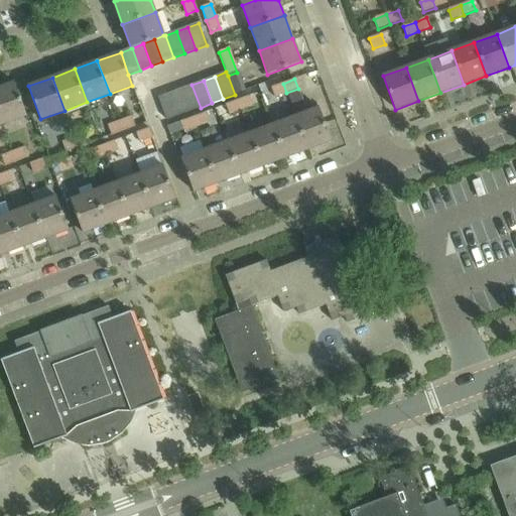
[(14,82),(0,87),(0,113),(4,124),(27,116),(14,82)]
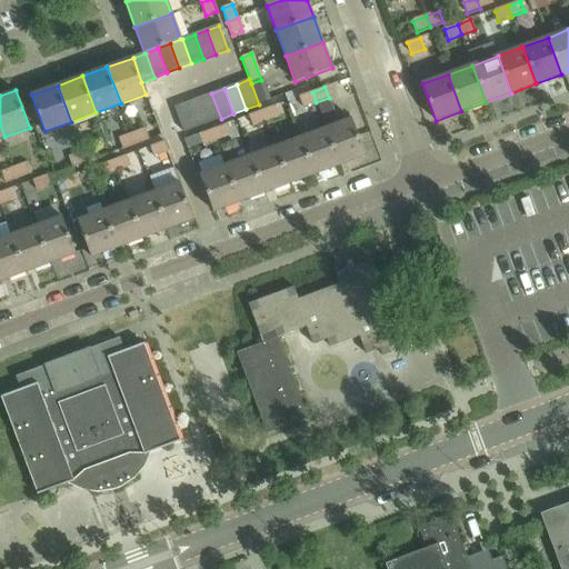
[(312,92),(299,97),(302,107),(316,102),(312,92)]
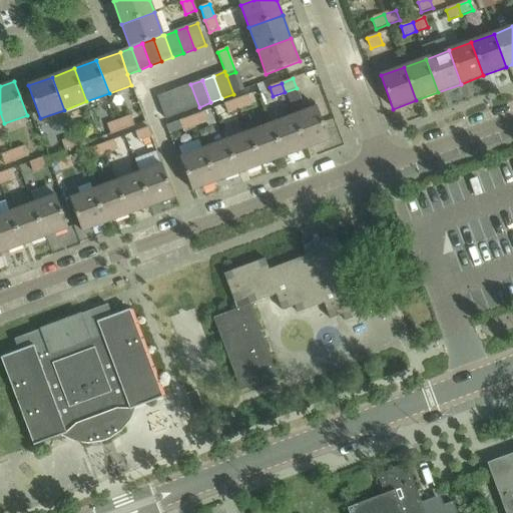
[(179,88),(187,111),(199,107),(190,84),(179,88)]
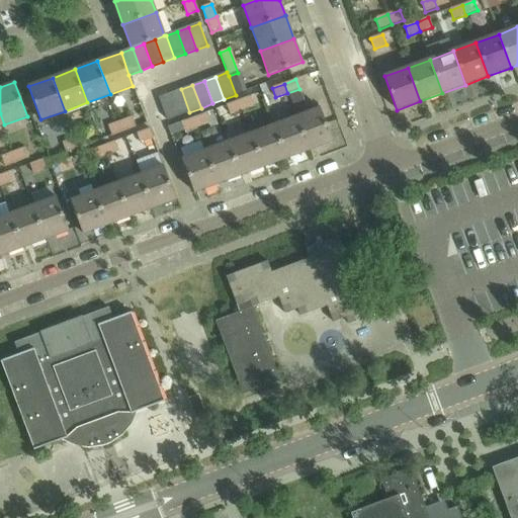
[(189,112),(181,89),(170,94),(178,116),(189,112)]
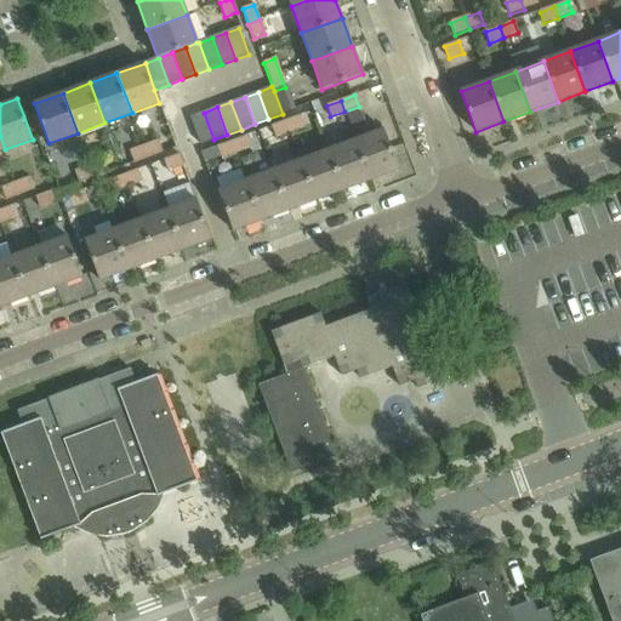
[(204,113),(189,118),(200,144),(214,140),(204,113)]
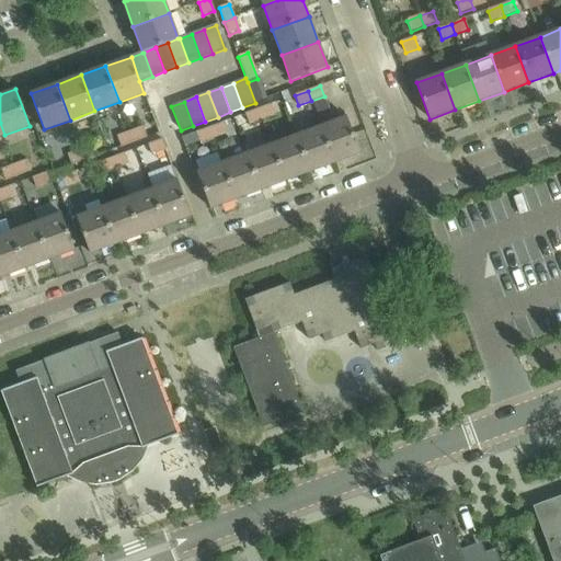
[(259,109),(262,119),(275,114),(271,104),(259,109)]
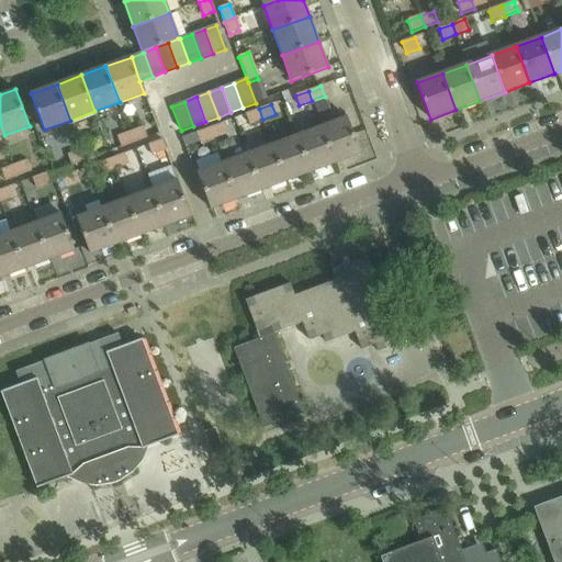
[(259,109),(246,114),(249,124),(262,120),(259,109)]
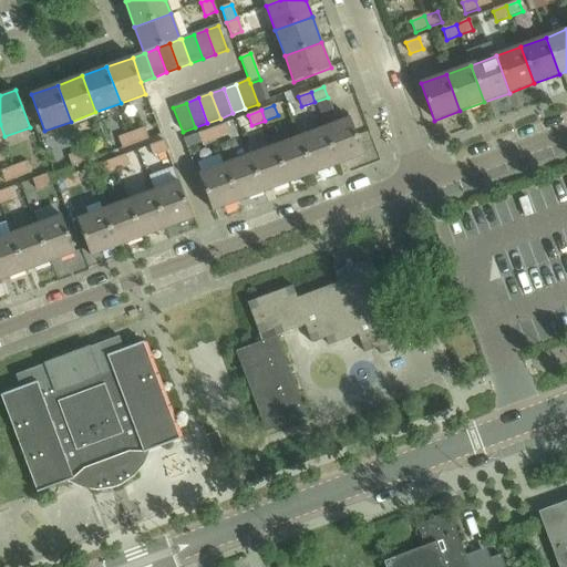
[(325,127),(338,165),(363,155),(350,117),(325,127)]
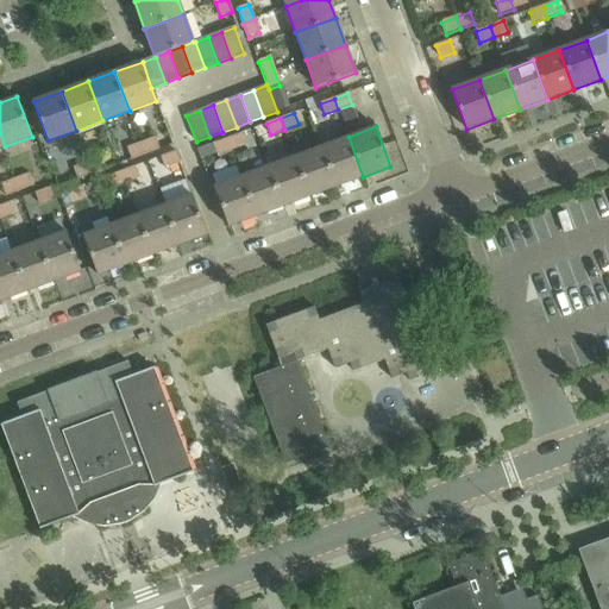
[(245,144),(240,133),(226,138),(231,149),(245,144)]
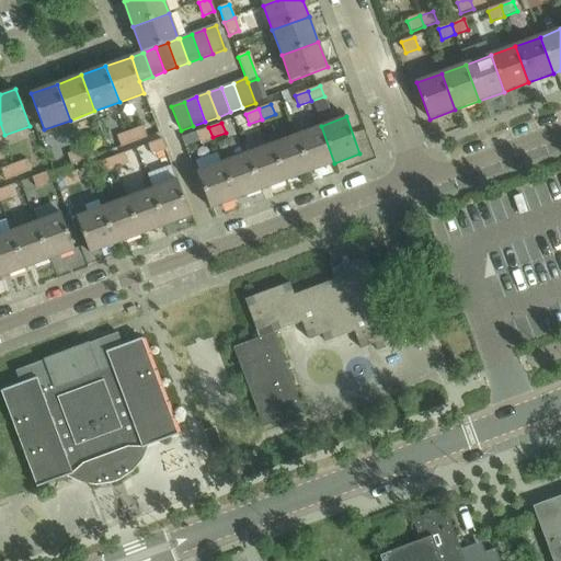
[(321,126),(296,135),(309,172),(334,163),(321,126)]
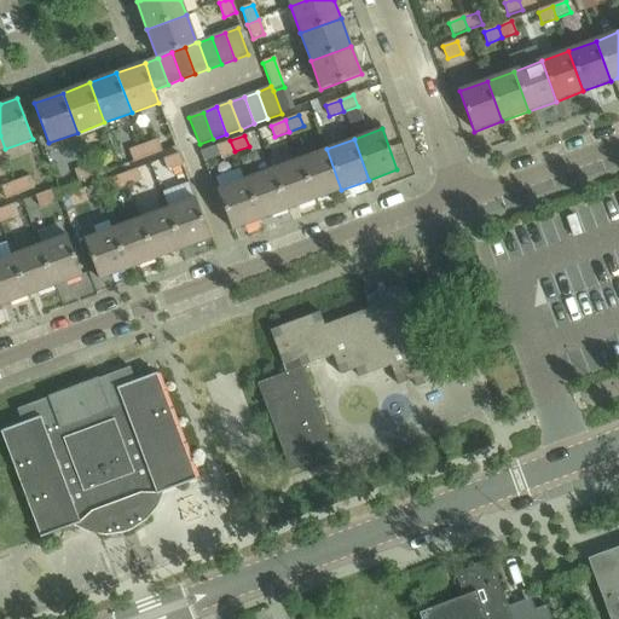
[(235,151),(230,140),(217,146),(220,157),(235,151)]
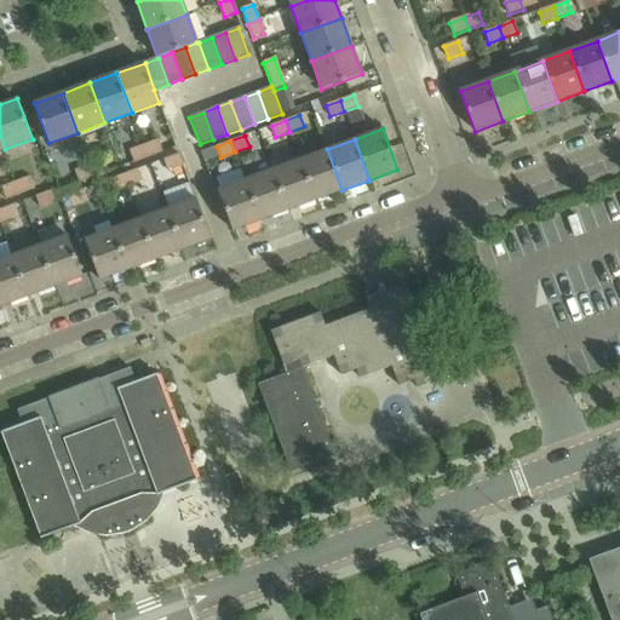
[(159,142),(144,147),(148,158),(162,153),(159,142)]
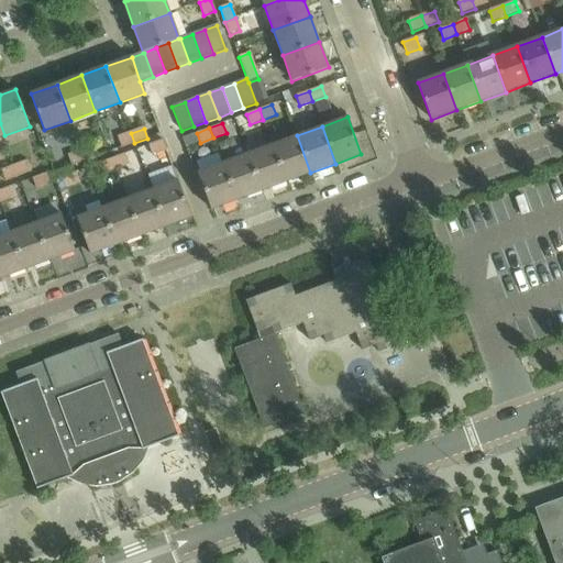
[(134,143),(131,133),(118,138),(122,147),(134,143)]
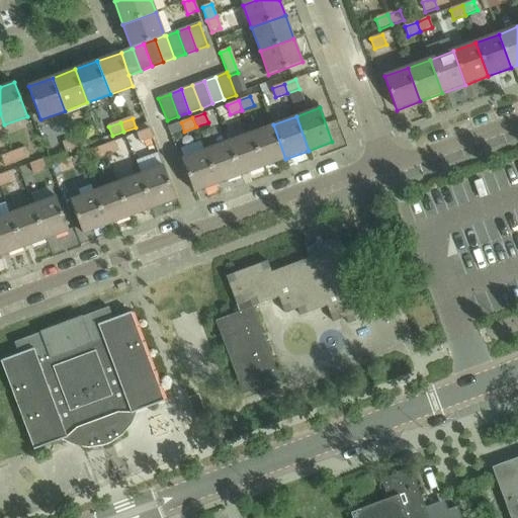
[(263,167),(285,159),(273,124),(251,134),(263,167)]
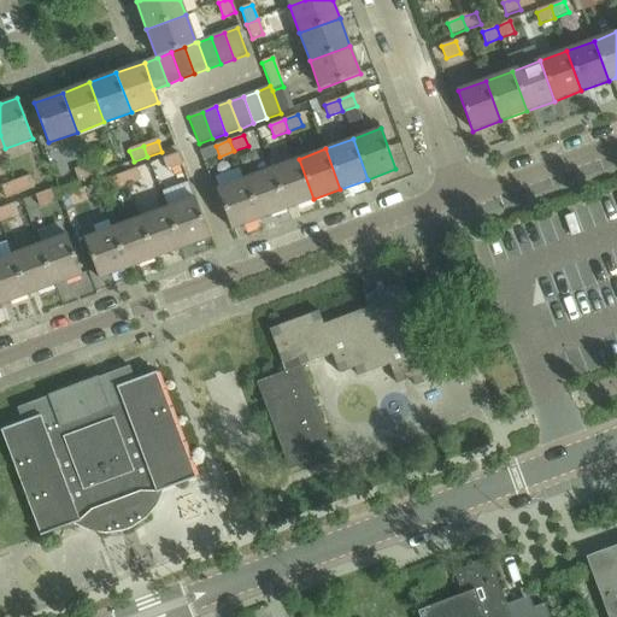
[(177,153),(163,159),(166,170),(181,164),(177,153)]
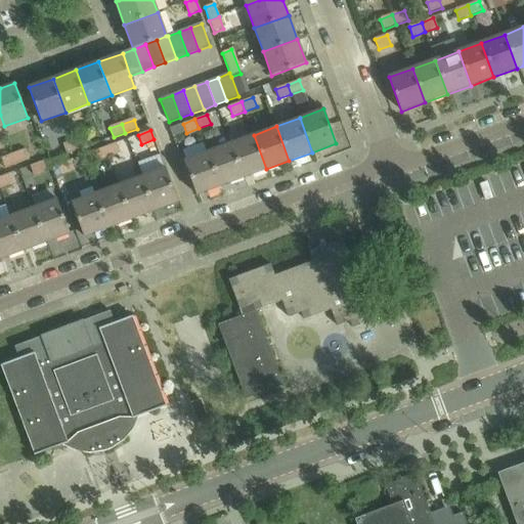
[(254,135),(230,143),(243,178),(266,169),(254,135)]
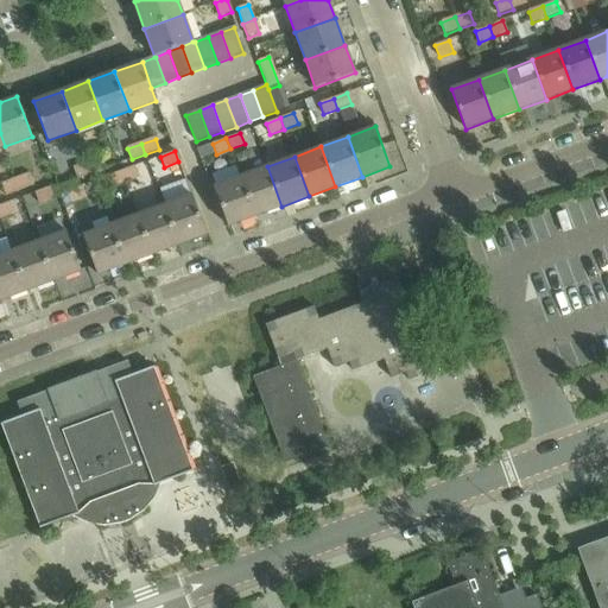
[(102,158),(88,163),(92,175),(106,169),(102,158)]
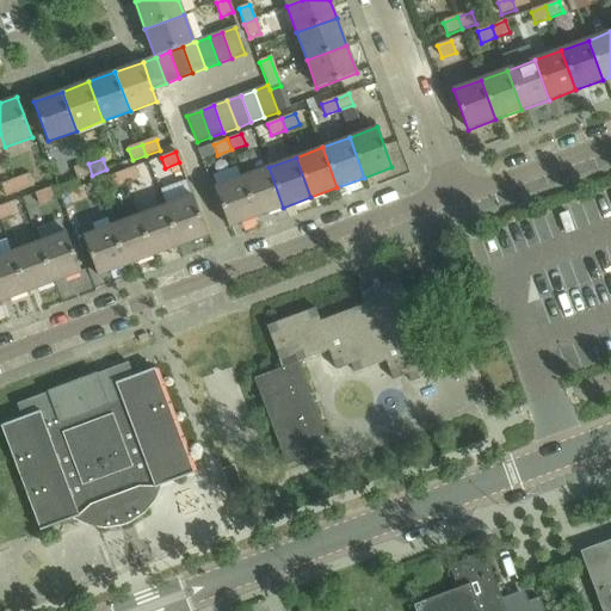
[(92,176),(88,164),(74,168),(78,180),(92,176)]
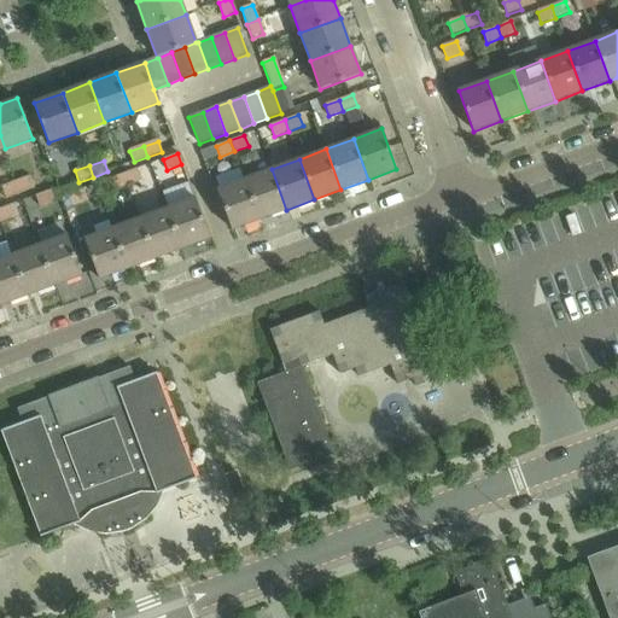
[(141,180),(138,169),(123,174),(127,186),(141,180)]
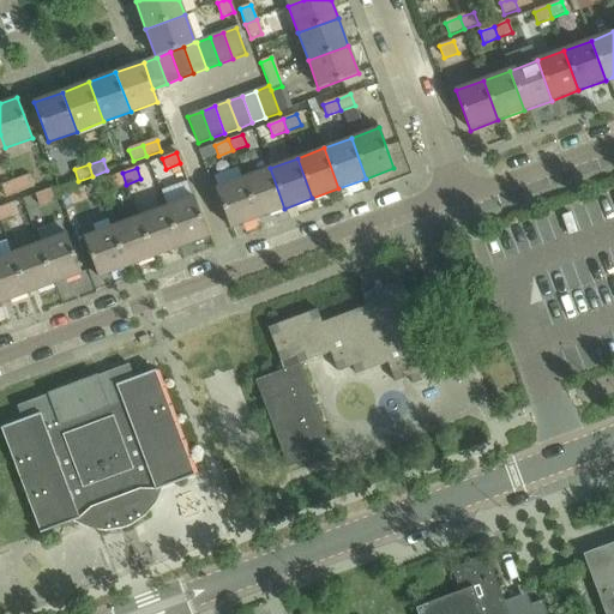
[(258,218),(284,209),(270,168),(244,179),(258,218)]
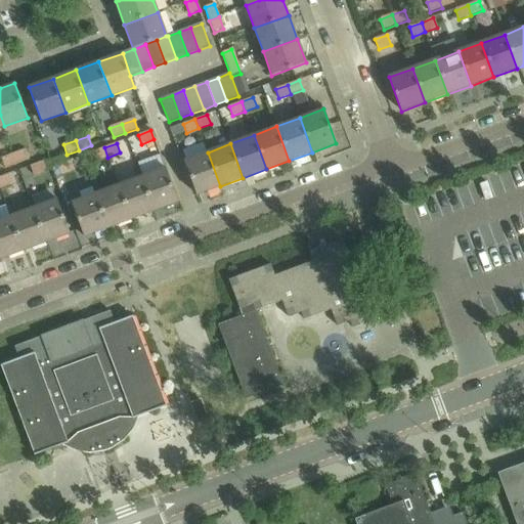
[(107,158),(104,147),(92,151),(95,162),(107,158)]
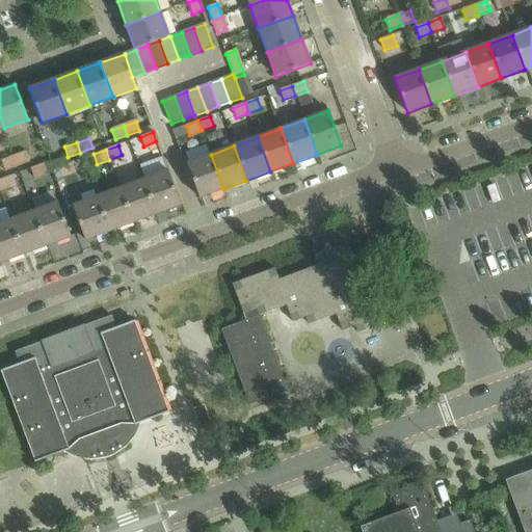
[(26,152),(14,157),(17,166),(29,162),(26,152)]
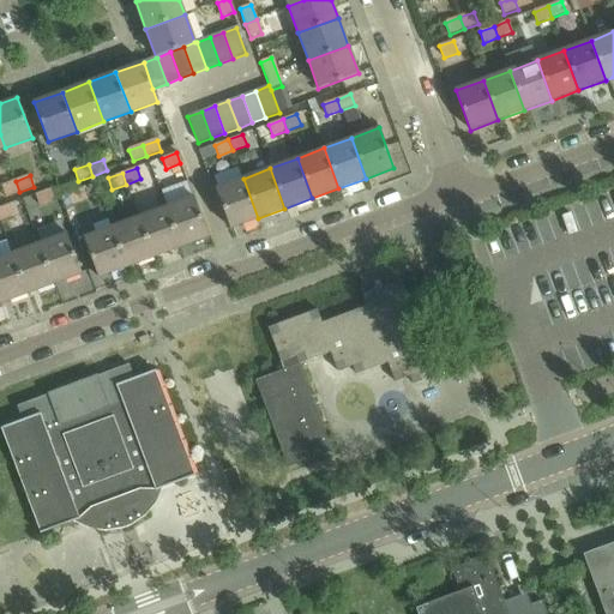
[(215,188),(230,229),(258,218),(244,179),(215,188)]
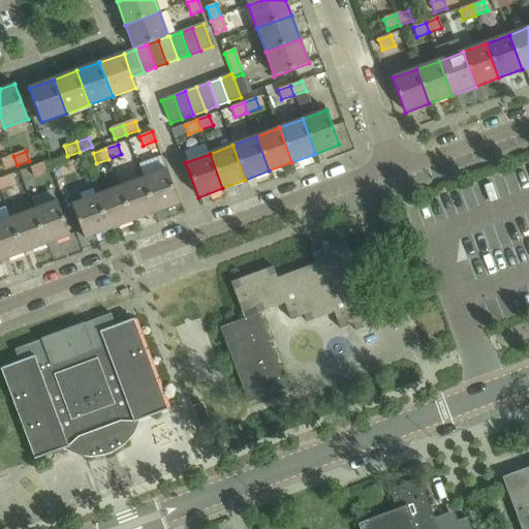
[(17,165),(13,156),(1,160),(5,170),(17,165)]
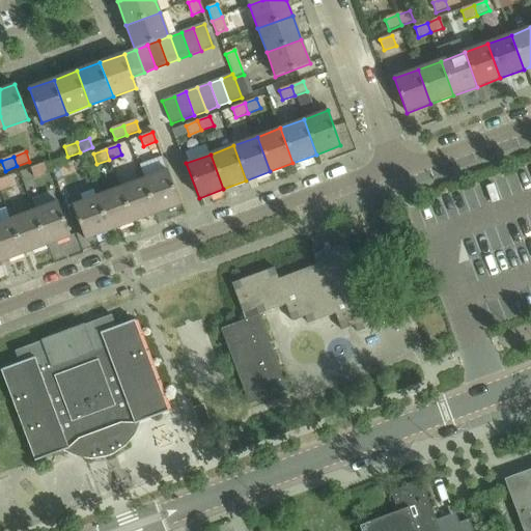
[(71,162),(58,167),(61,177),(75,172),(71,162)]
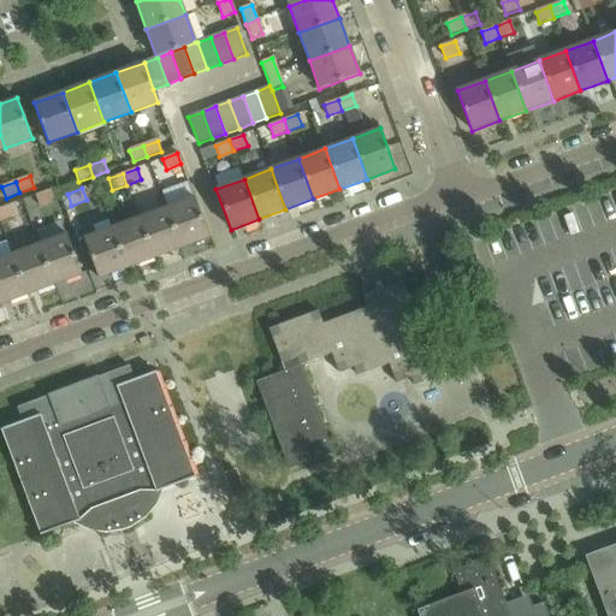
[(51,189),(36,195),(40,206),(55,201),(51,189)]
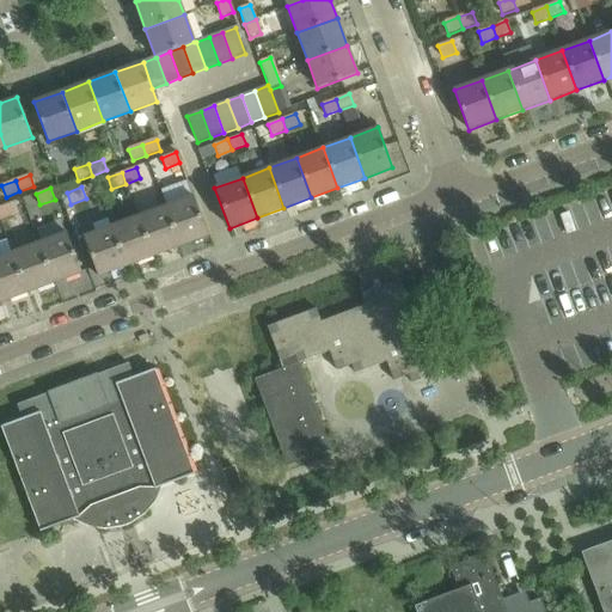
[(193,196),(165,207),(179,246),(207,236),(193,196)]
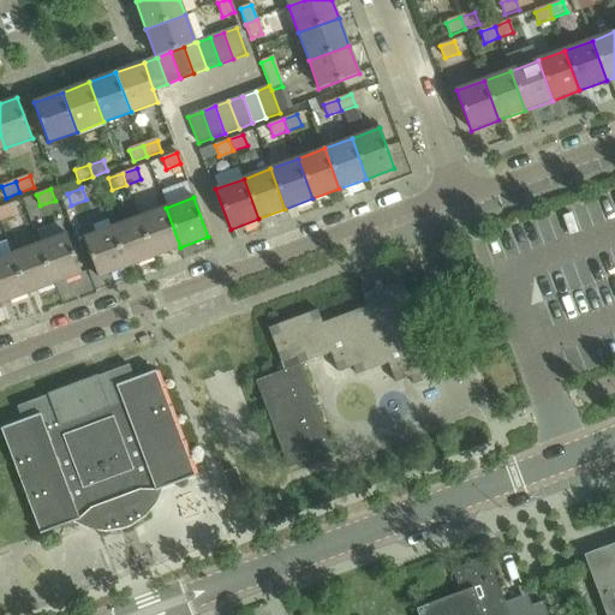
[(0,220),(15,216),(10,204),(0,207),(0,220)]
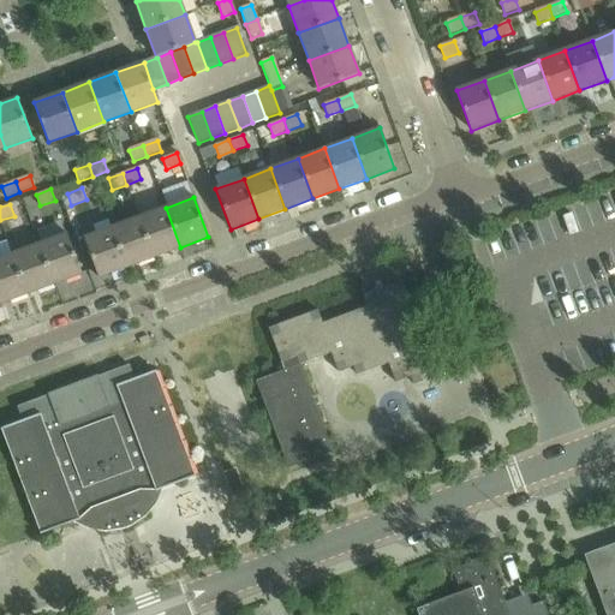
[(154,257),(180,248),(166,208),(138,218),(154,257)]
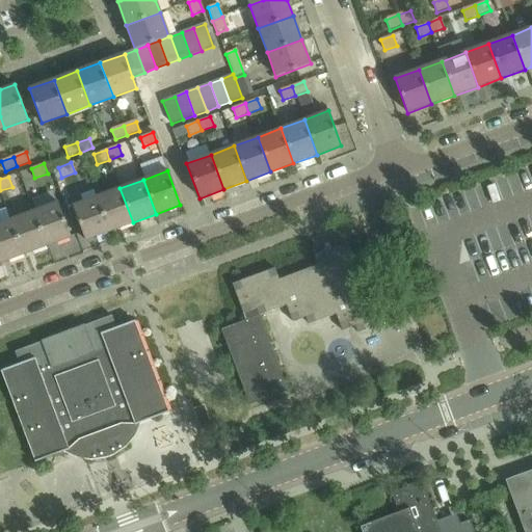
[(120,188),(97,196),(109,232),(133,222),(120,188)]
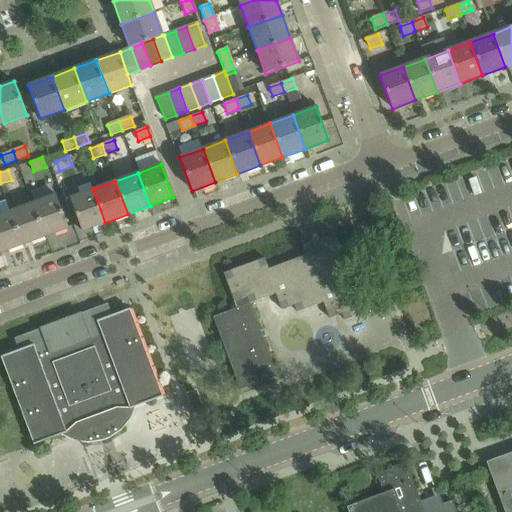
[(82,231),(105,223),(93,189),(70,198),(82,231)]
